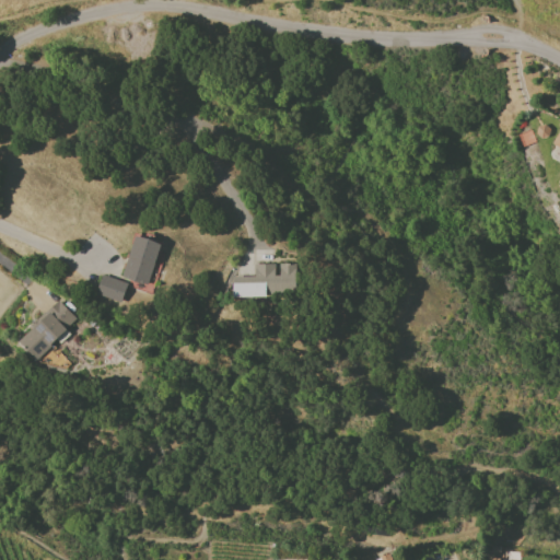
[(534,130),(540,139),(550,132),(544,124),(534,130)]
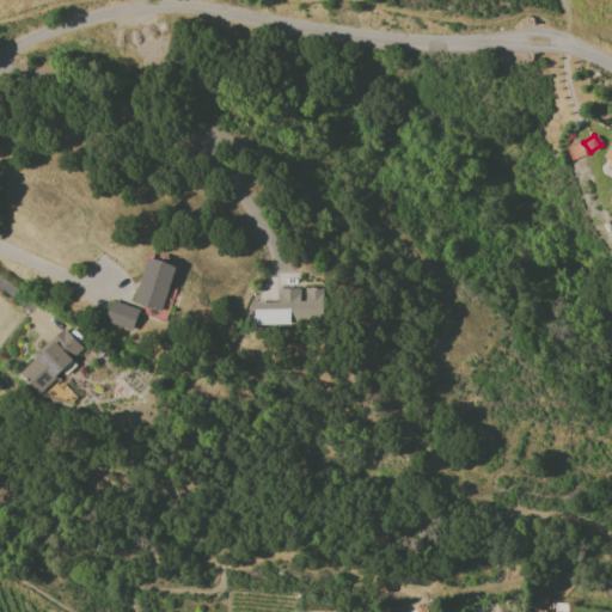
[(133,304),(161,313),(176,267),(147,257),(133,304)]
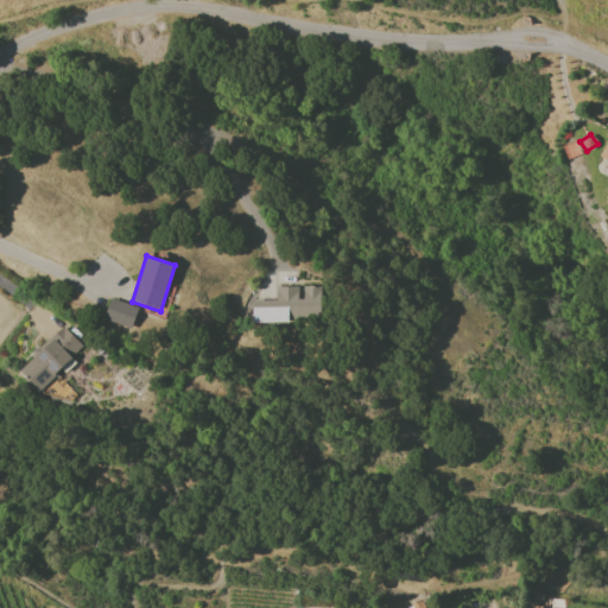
[(316,282),(272,283),(272,297),(249,296),(252,323),(318,322),(316,282)]
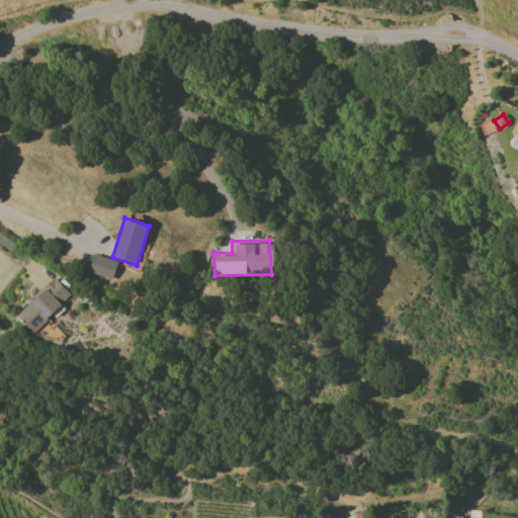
[(111,280),(117,262),(94,254),(88,272),(111,280)]
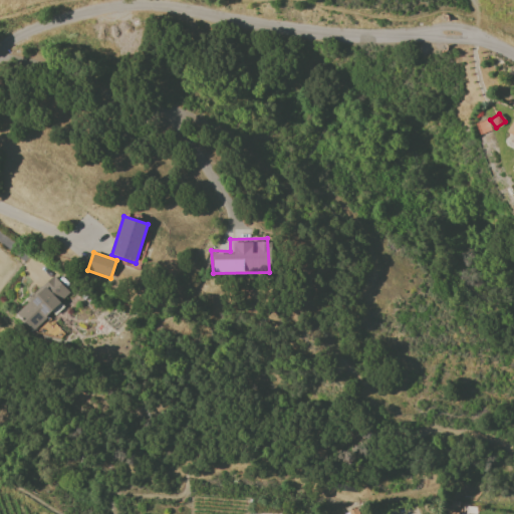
[(17,314),(33,330),(70,292),(54,276),(17,314)]
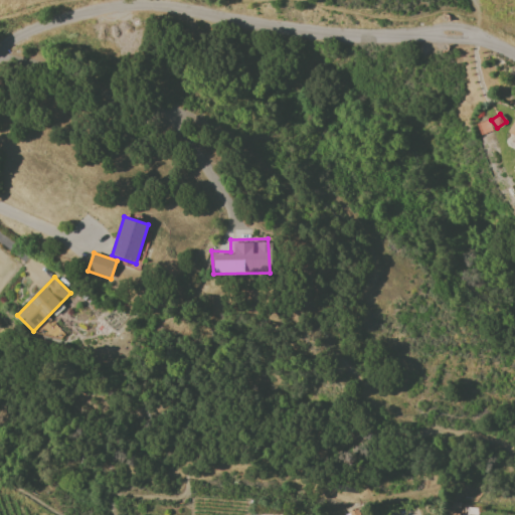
All buildings are outlined.
